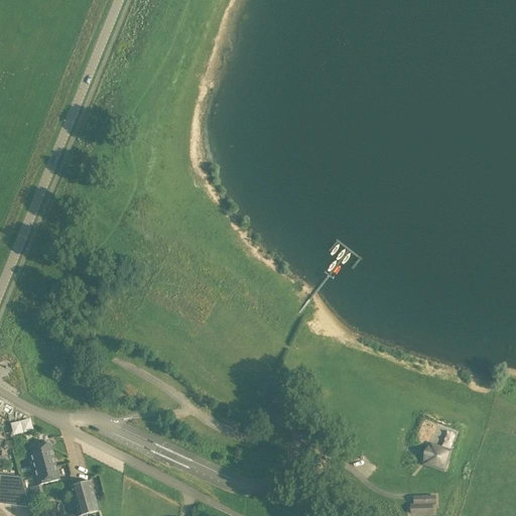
[(19,419),(20,431),(32,430),(31,418),(19,419)]
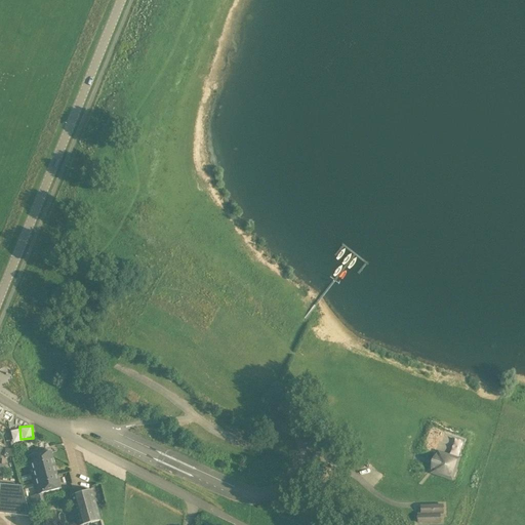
[(457,457),(437,450),(430,471),(450,478),(457,457)]
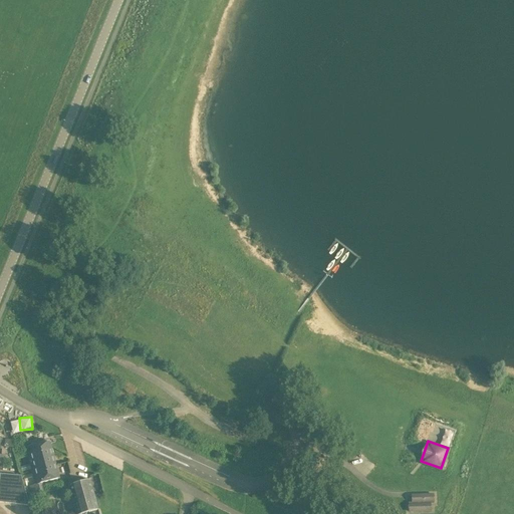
[(28,447),(37,484),(29,486),(33,502),(46,498),(42,483),(59,478),(49,442),(28,447)]
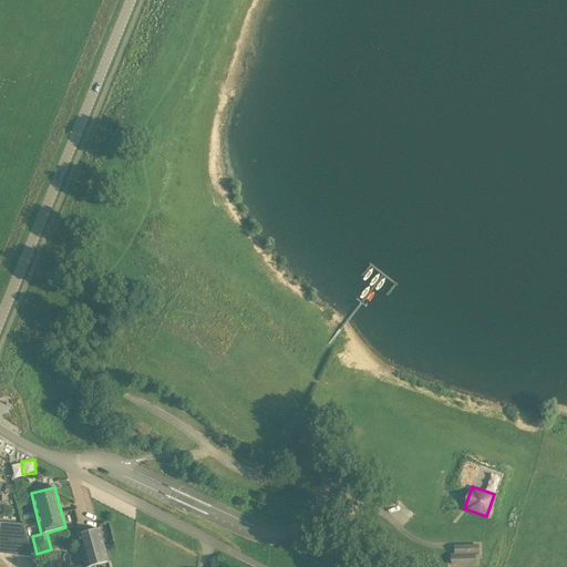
[(22,525),(0,523),(0,554),(32,558),(22,525)]
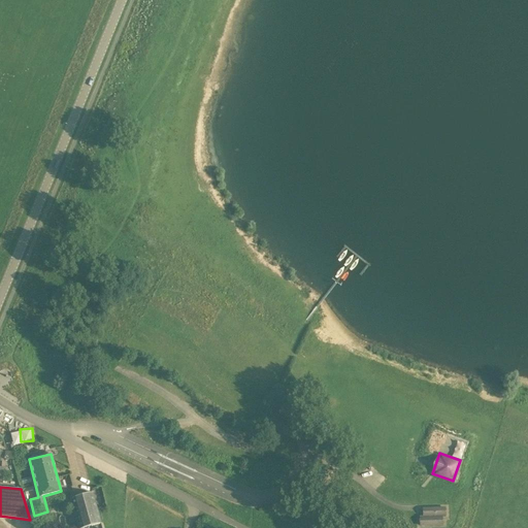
[(77,527),(84,527),(100,524),(93,493),(70,500),(77,527)]
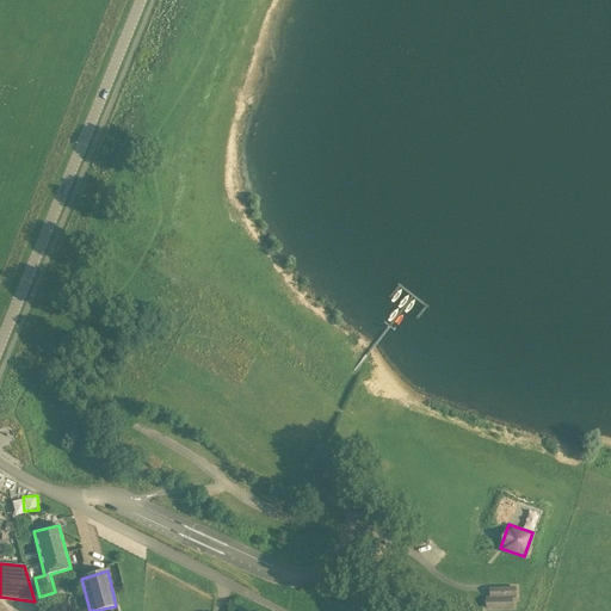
[(486,599),(486,608),(512,606),(511,596),(516,596),(514,587),(488,588),(489,599),(486,599)]
